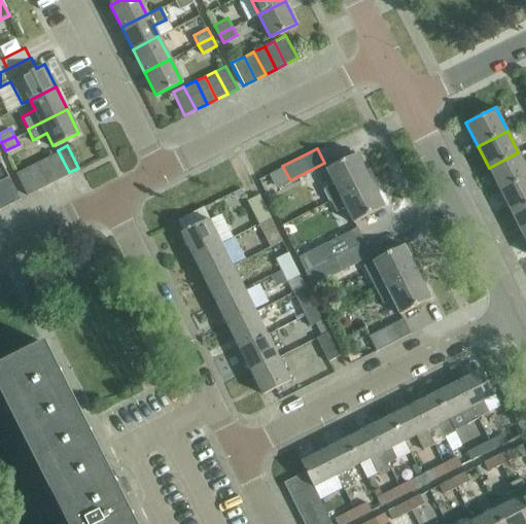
[(58,150),(46,155),(58,178),(69,172),(58,150)]
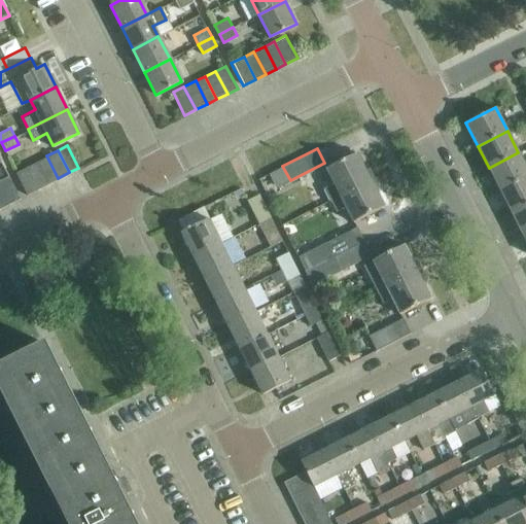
[(325,190),(330,200),(371,179),(357,152),(326,168),(336,185),(325,190)]
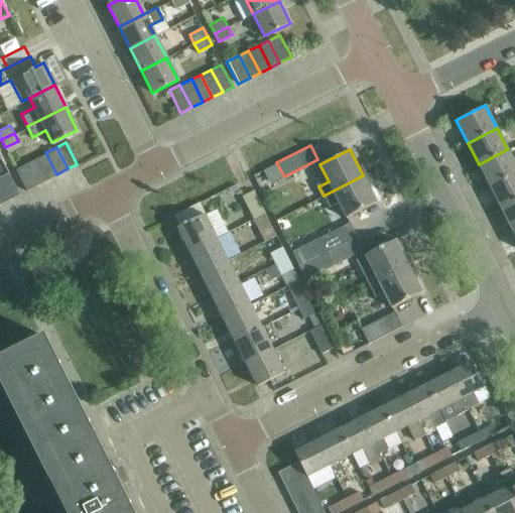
[(479,164),(490,185),(514,172),(514,164),(507,149),(479,164)]
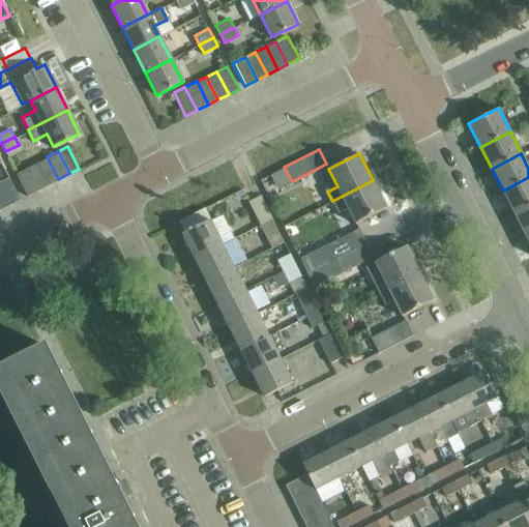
[(47,156),(36,163),(48,184),(58,179),(47,156)]
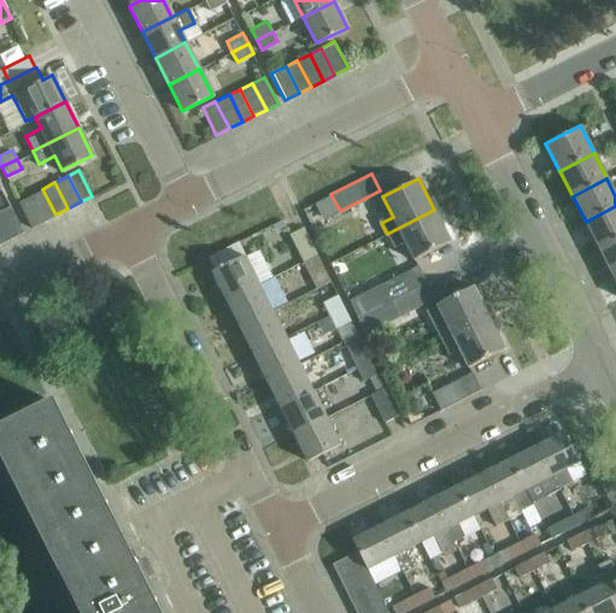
[(42,189),(30,195),(44,220),(56,214),(42,189)]
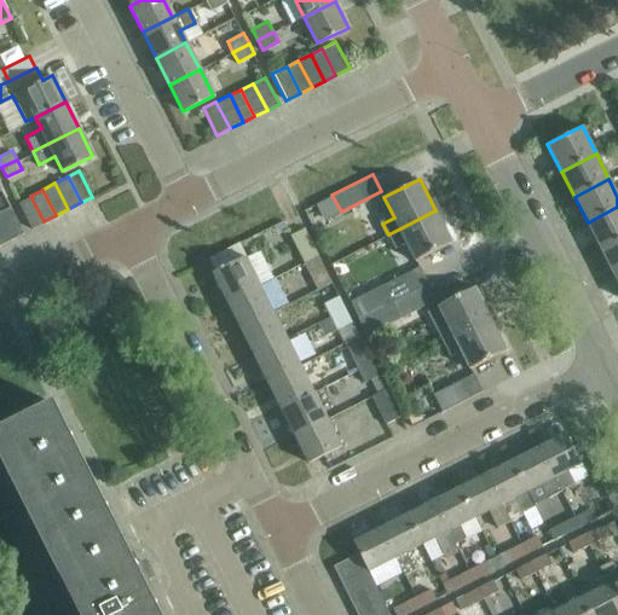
[(44,221),(30,196),(17,202),(30,228),(44,221)]
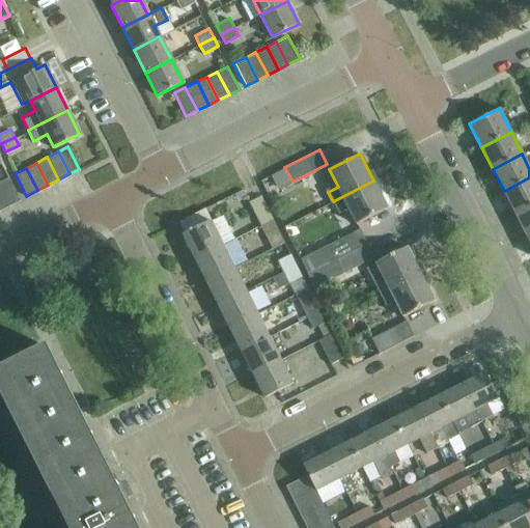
[(7,177),(0,181),(0,187),(9,204),(19,199),(7,177)]
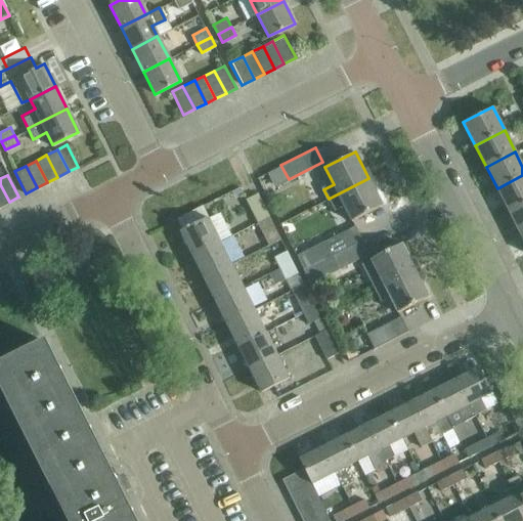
[(522,175),(497,188),(508,210),(522,202),(522,175)]
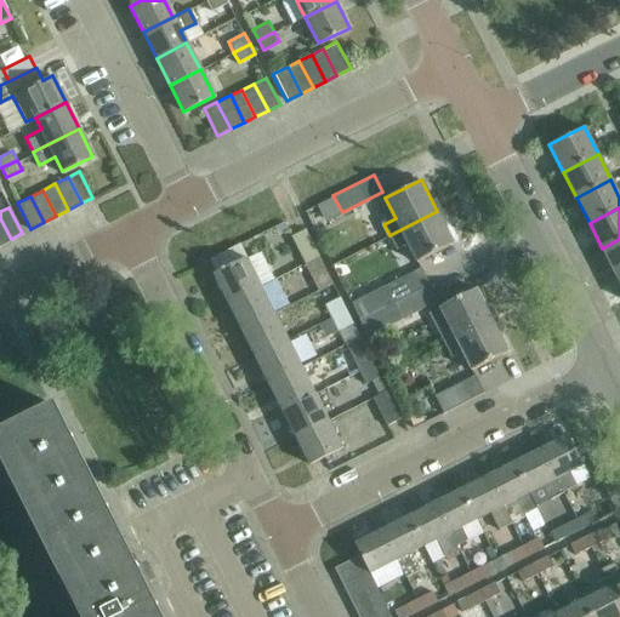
[(437,211),(390,235),(396,247),(407,241),(416,261),(453,243),(437,211)]
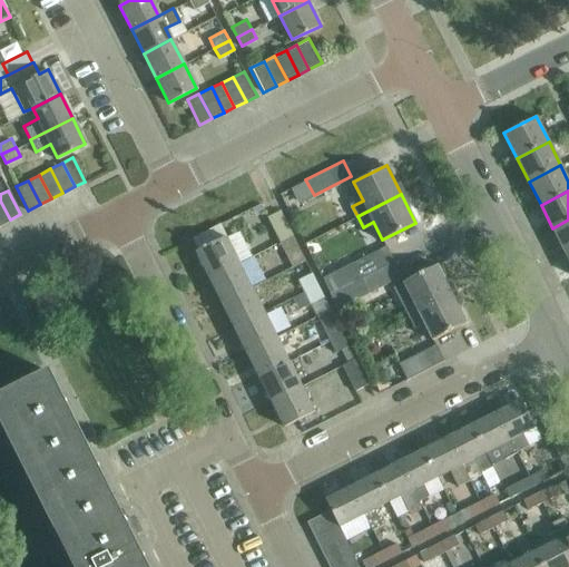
[(0,225),(10,220),(0,201),(0,225)]
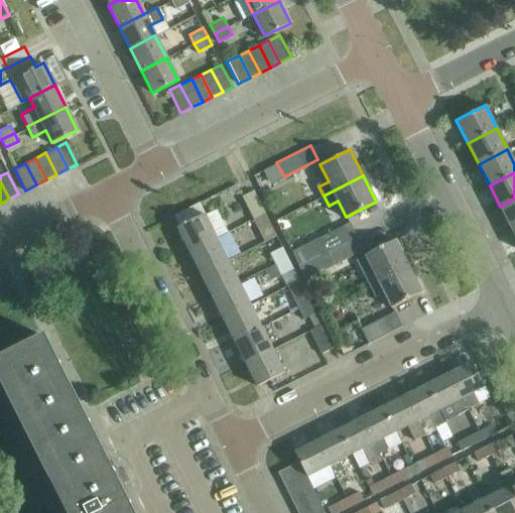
[(252,218),(264,212),(252,188),(241,195),(252,218)]
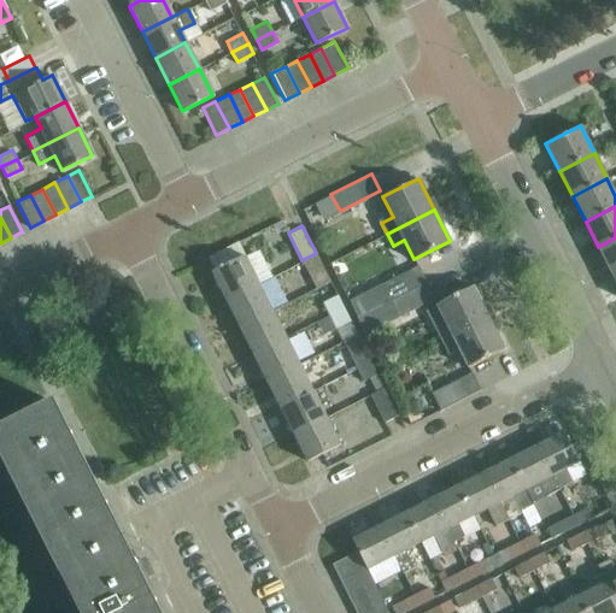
[(615,237),(598,247),(611,273),(615,270),(615,237)]
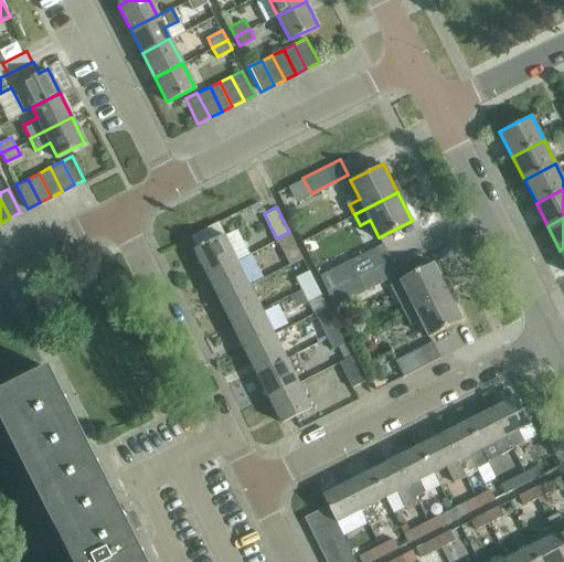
[(289,232),(276,239),(289,263),(301,256),(289,232)]
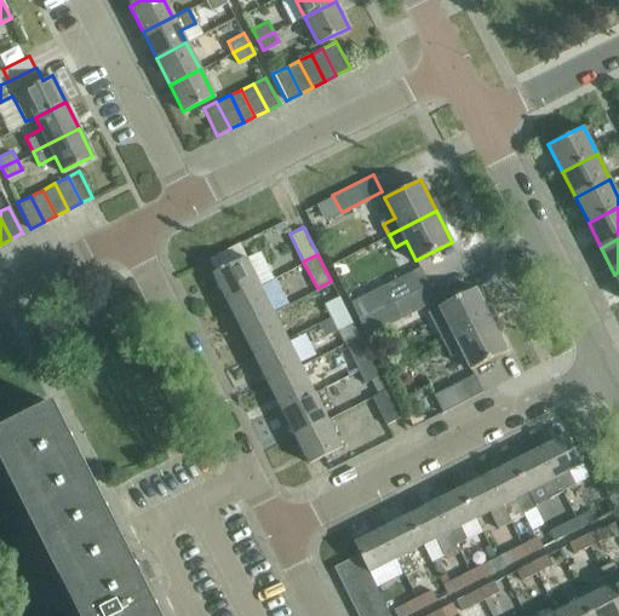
[(213,274),(227,300),(259,283),(246,258),(213,274)]
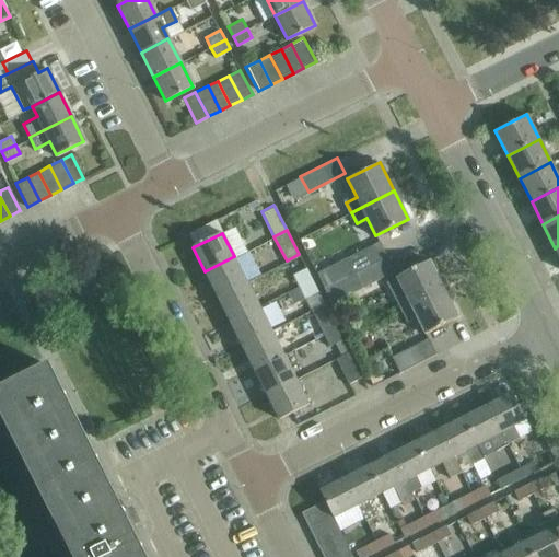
[(342,277),(354,271),(386,255),(380,242),(336,264),(342,277)]
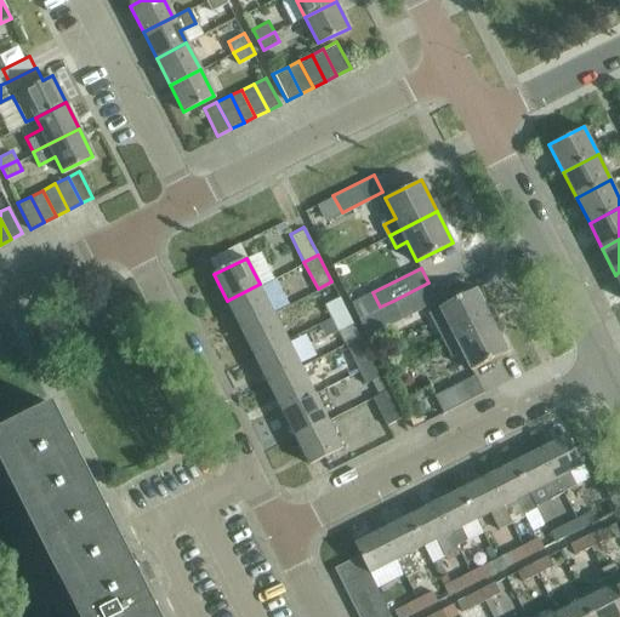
[(428,283),(393,301),(402,318),(437,300),(428,283)]
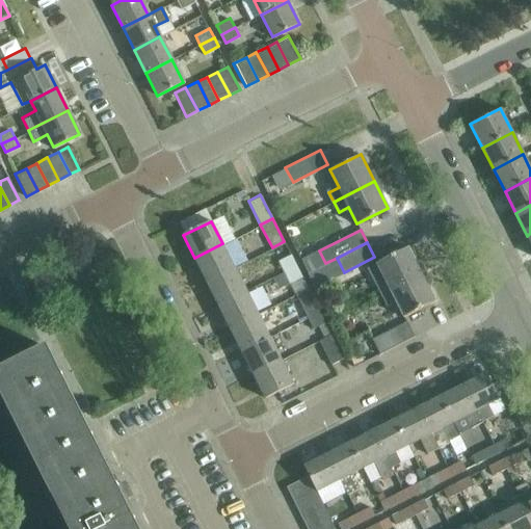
[(194,258),(207,282),(235,267),(222,243),(194,258)]
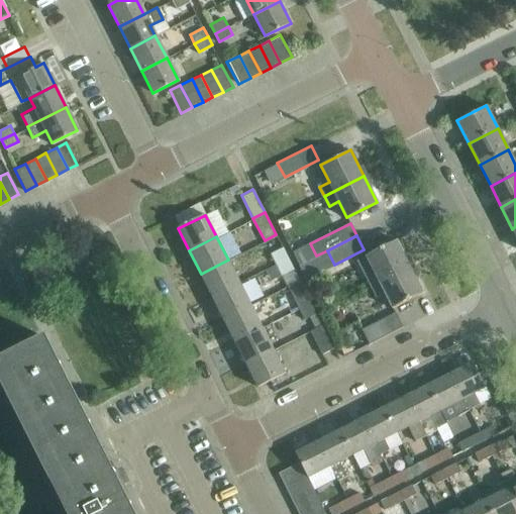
[(366,276),(371,286),(409,266),(397,240),(367,255),(374,271),(366,276)]
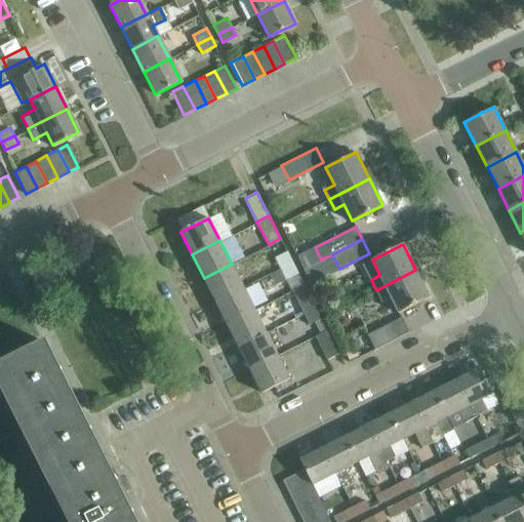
[(275,256),(280,267),(292,261),(287,250),(275,256)]
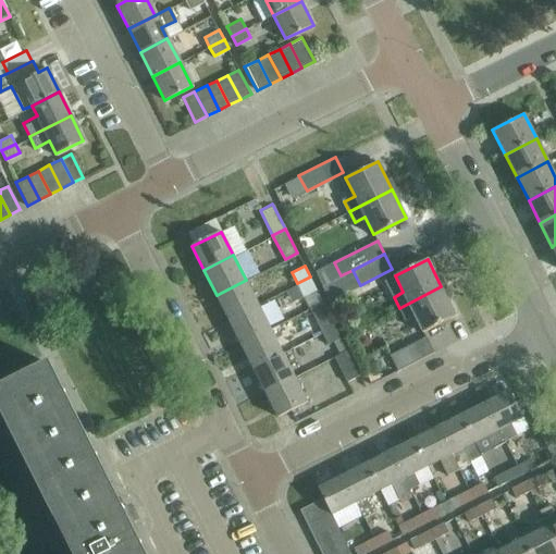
[(310,308),(323,302),(310,277),(297,283),(310,308)]
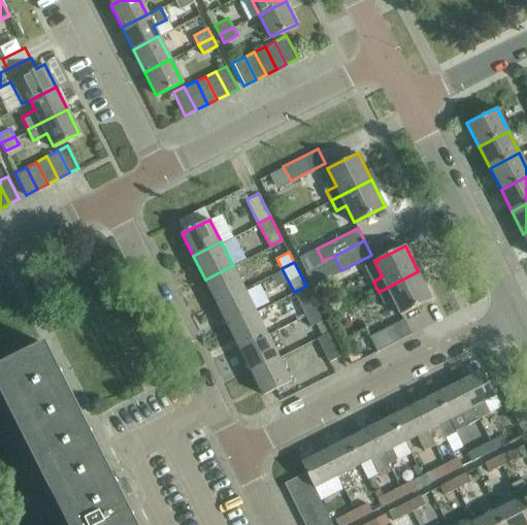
[(205,280),(217,301),(244,288),(233,265),(205,280)]
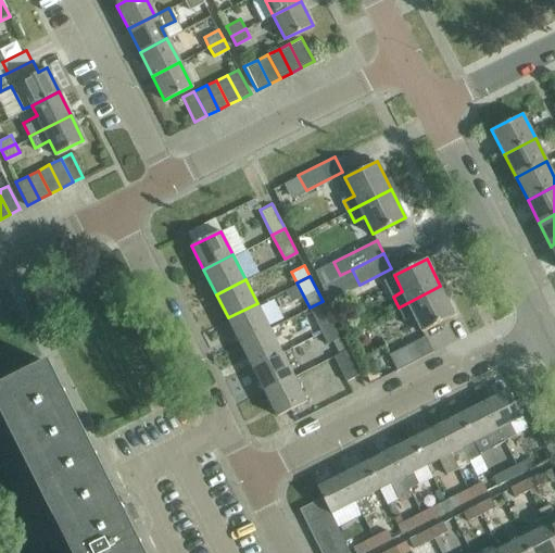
[(440,286),(399,308),(404,319),(414,314),(423,330),(455,314),(440,286)]
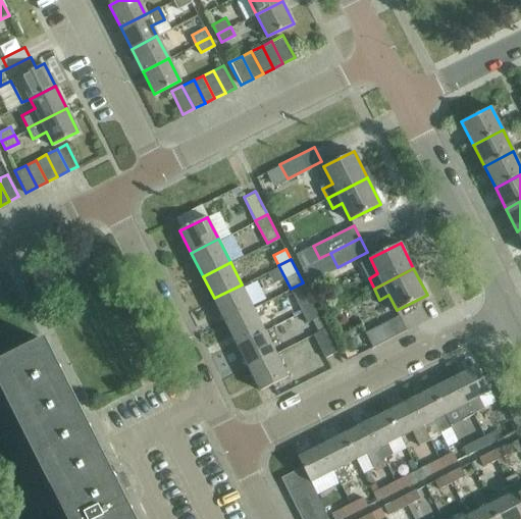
[(214,298),(225,321),(253,307),(242,284),(214,298)]
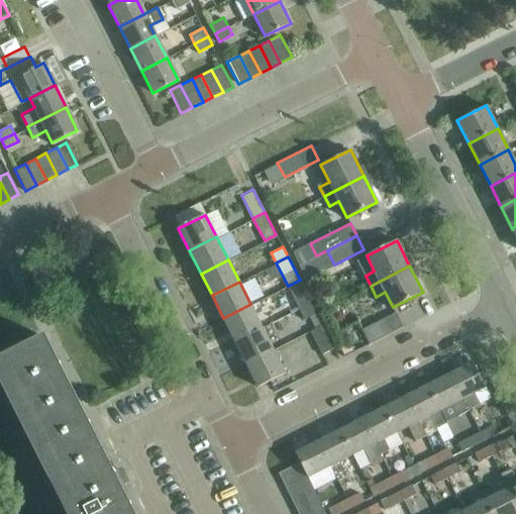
[(294,297),(299,307),(310,302),(305,291),(294,297)]
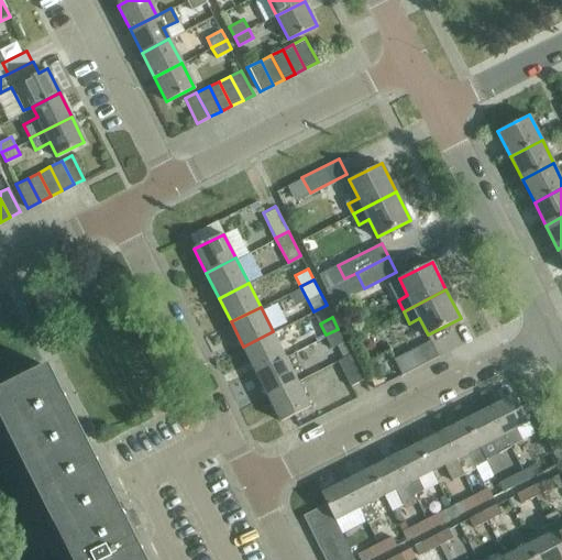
[(338,329),(326,335),(331,347),(343,340),(338,329)]
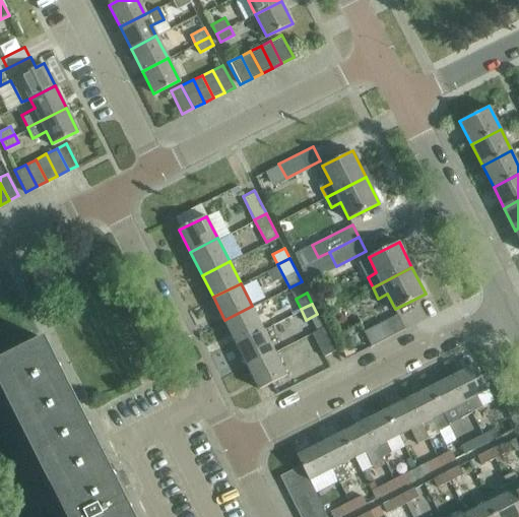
[(224,320),(236,342),(263,329),(252,306),(224,320)]
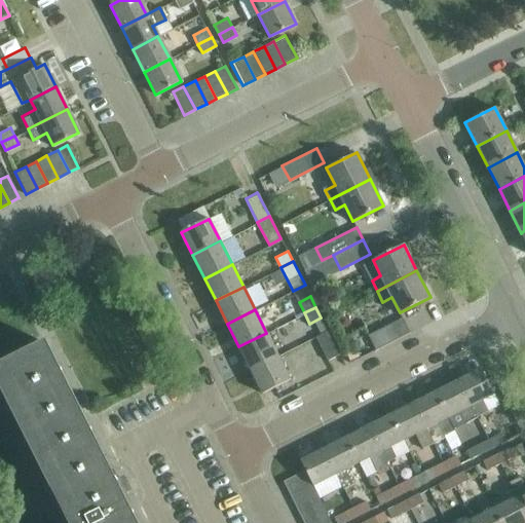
[(368,334),(375,349),(409,332),(402,318),(368,334)]
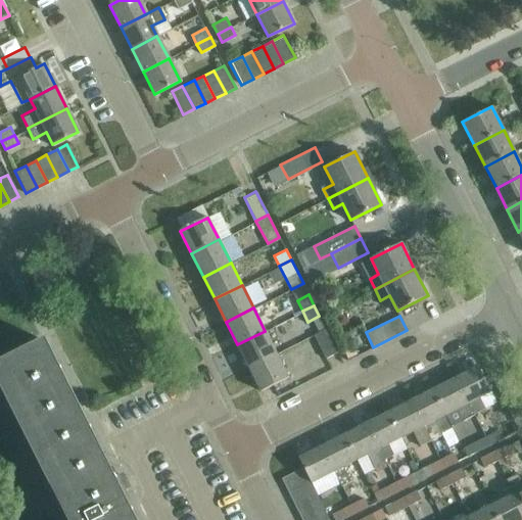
[(314,334),(325,357),(336,350),(325,328),(314,334)]
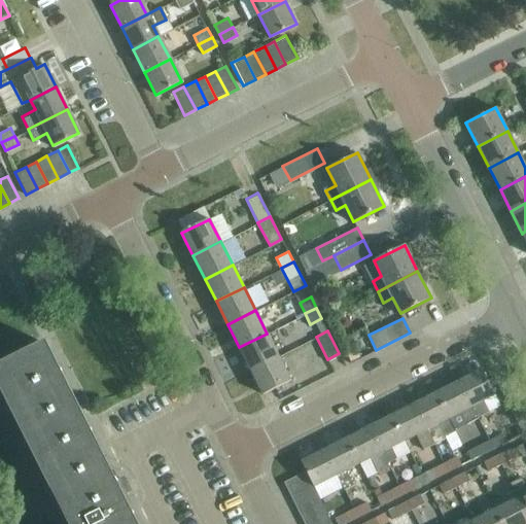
[(239,347),(250,370),(278,356),(267,334),(239,347)]
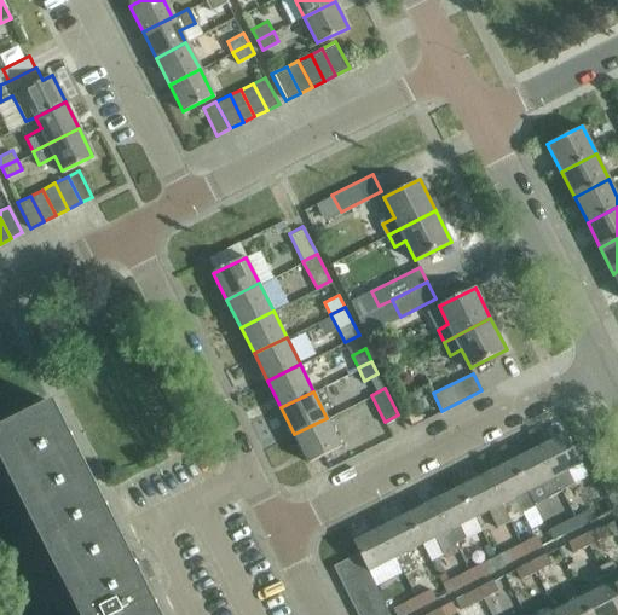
[(130,566),(50,407),(0,431),(0,437),(79,595),(88,590),(96,604),(86,609),(88,614),(154,614),(151,608),(138,581),(148,576),(149,578),(150,576),(140,558),(139,560),(139,561),(130,566)]
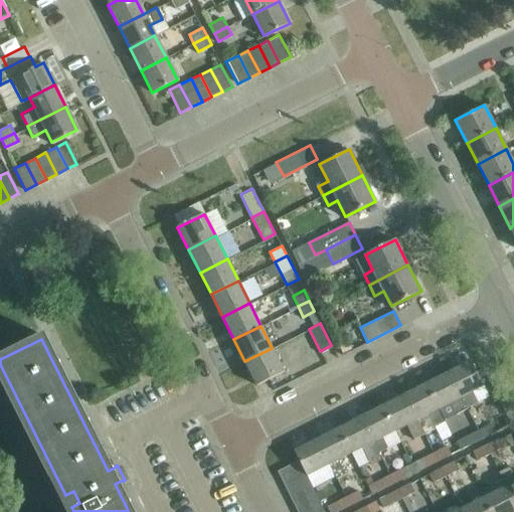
[(272,348),(244,361),(257,384),(284,370),(272,348)]
